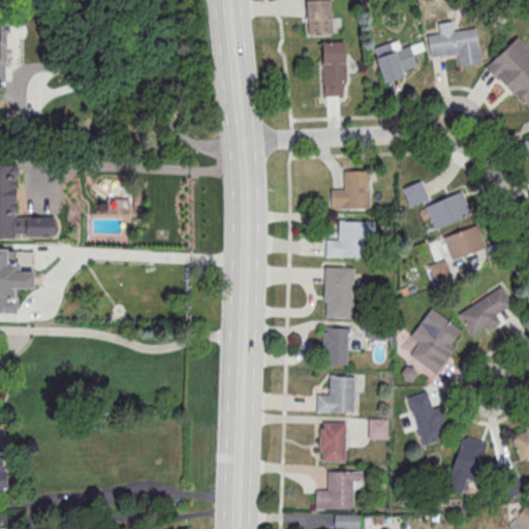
[(306,0),(306,33),(331,33),(330,0),(306,0)]
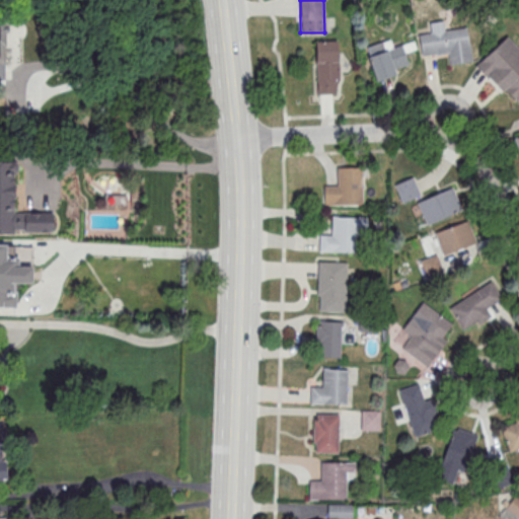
[(466,27),(469,44),(470,44),(473,61),(450,65),(448,54),(437,56),(436,54),(422,56),(419,34),(431,32),(429,22),(443,20),(445,30),(466,27)]
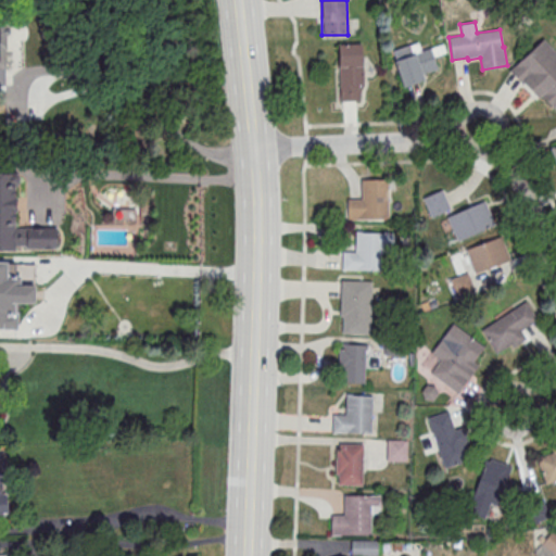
[(543,39),(555,52),(555,105),(554,108),(542,95),(539,99),(523,83),(522,84),(509,71),(543,39)]
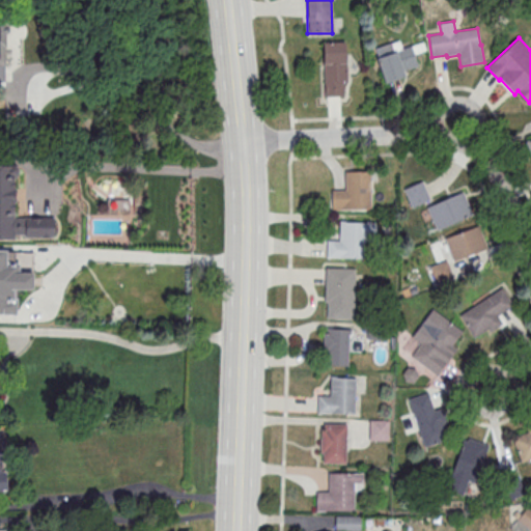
[(324,42),(324,96),(346,96),(346,42),(324,42)]
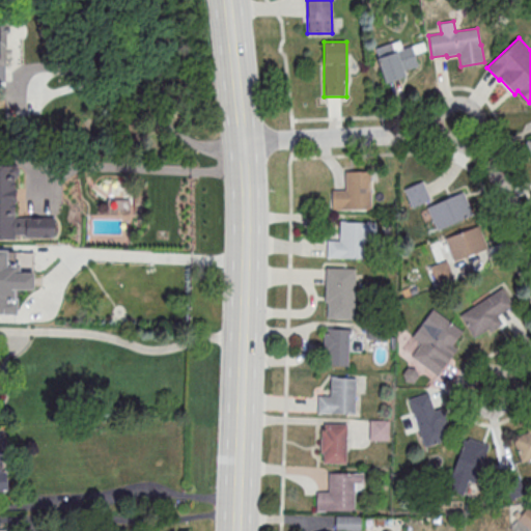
[(375,58),(411,45),(418,65),(403,71),(406,76),(385,83),(375,58)]
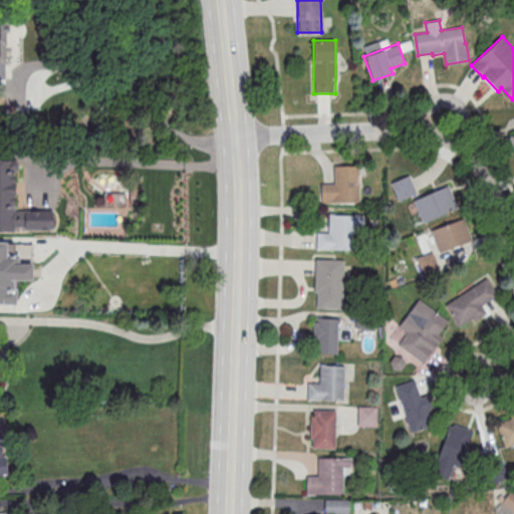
[(0,230),(51,231),(51,210),(15,210),(15,160),(0,159),(0,230)]
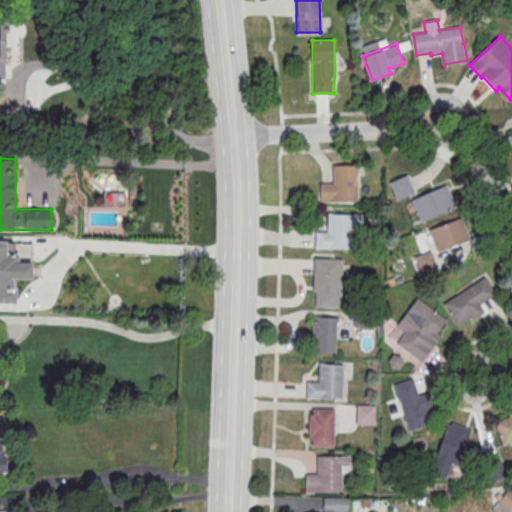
[(357,202),(357,165),(332,165),(332,183),(320,183),(320,202),(357,202)]
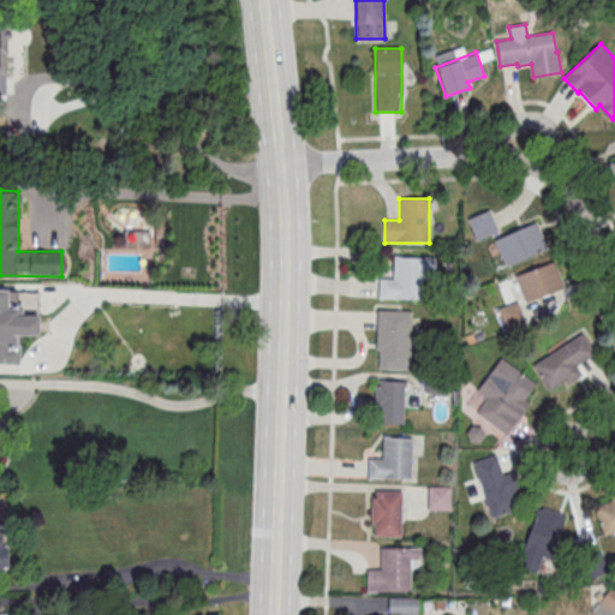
[(494,239),(506,267),(548,249),(536,221),(494,239)]
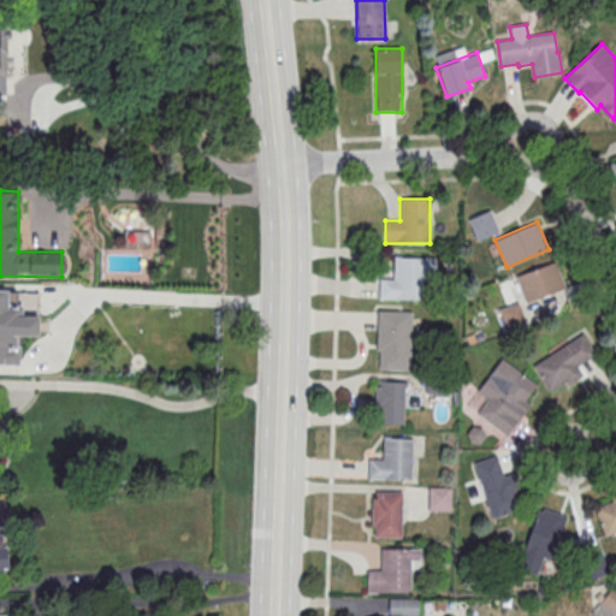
[(395,256),(425,258),(424,300),(379,298),(380,278),(394,278),(395,256)]
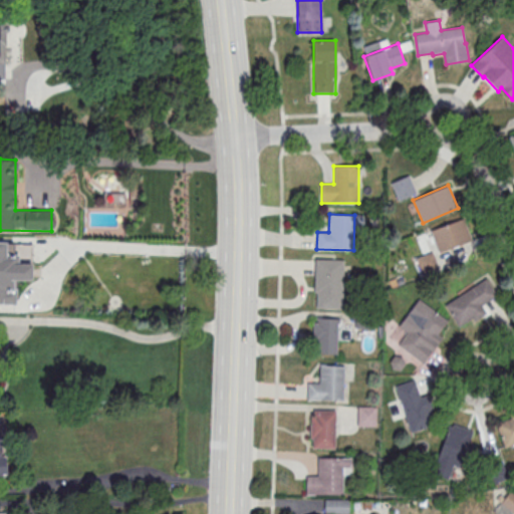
[(472,241),(463,218),(430,230),(438,253),(472,241)]
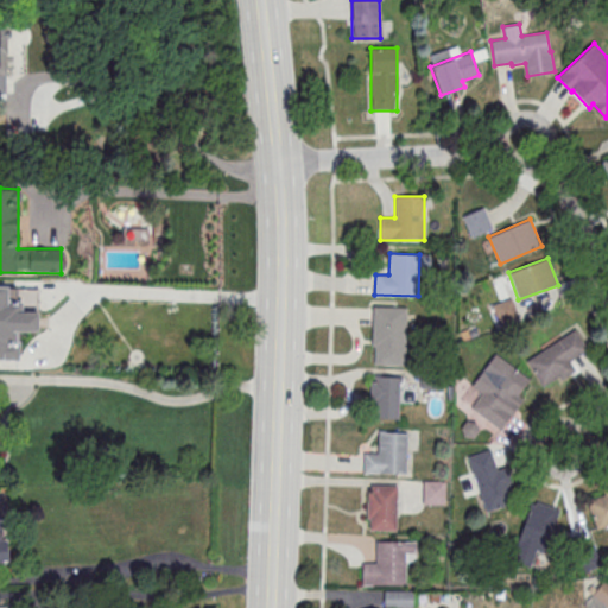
[(0,286),(7,287),(7,301),(23,301),(21,311),(38,312),(38,331),(16,331),(16,342),(19,342),(18,361),(0,360),(0,286)]
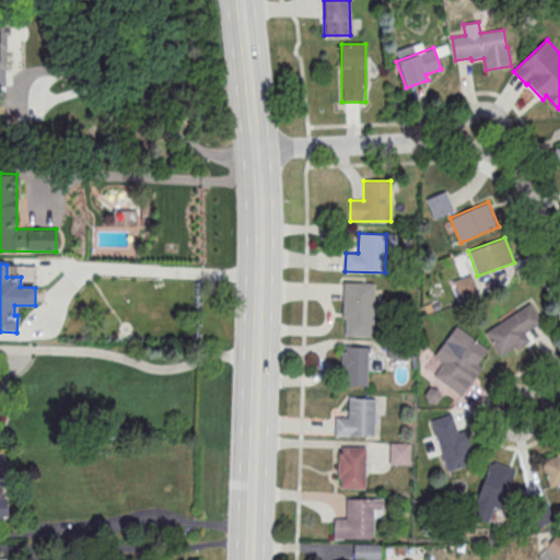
[(454,281),(461,298),(476,292),(470,276),(454,281)]
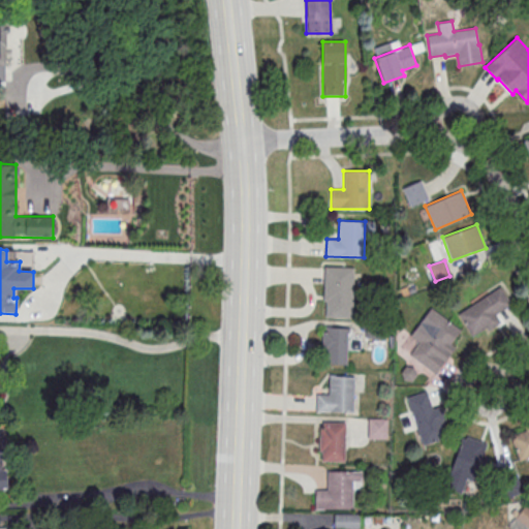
[(325,267),(354,267),(352,317),(325,317),(327,301),(324,301),(325,267)]
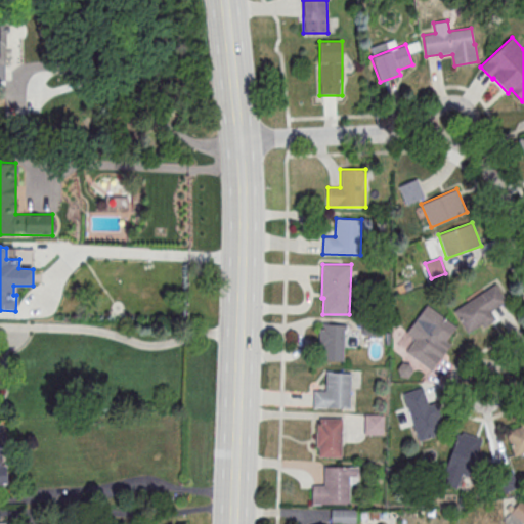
[(468,334),(510,307),(495,285),(453,311),(468,334)]
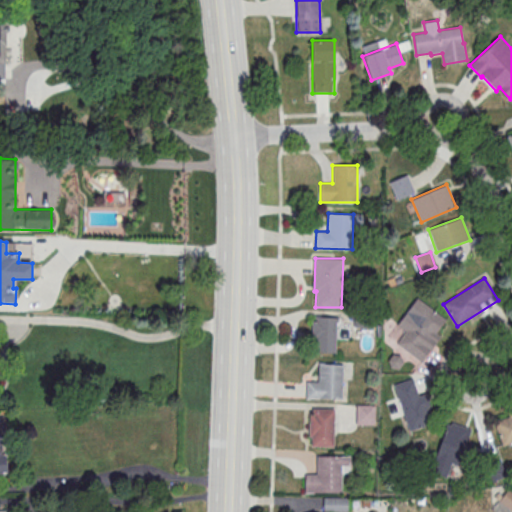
[(388,339),(423,362),(450,322),(415,299),(388,339)]
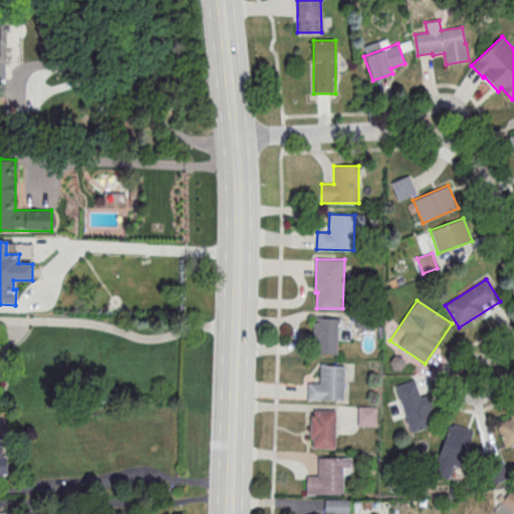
[(337,318),(313,318),(313,353),(337,353),(337,318)]
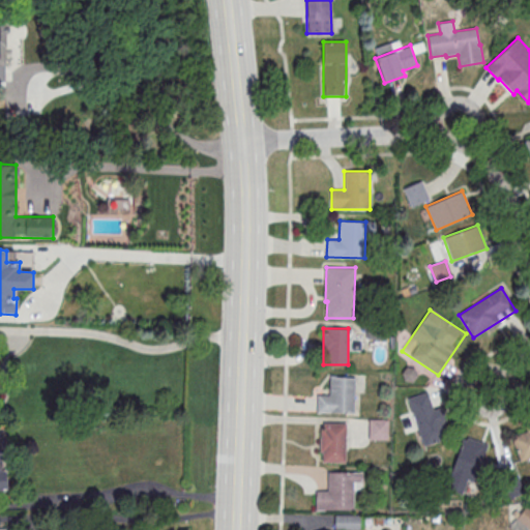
[(330,377),(356,377),(355,414),(317,413),(318,394),(329,395),(330,377)]
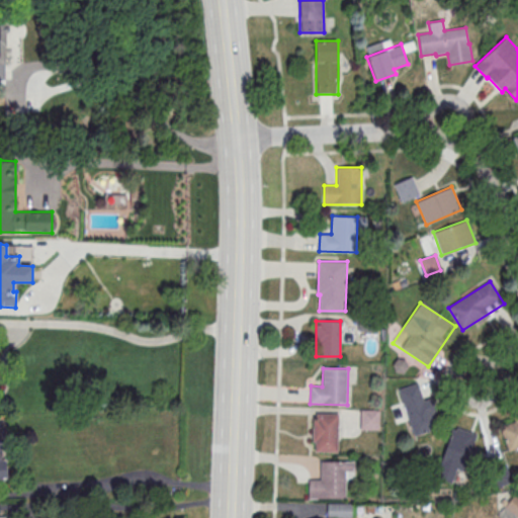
[(398,390),(413,437),(438,429),(429,399),(424,401),(418,383),(398,390)]
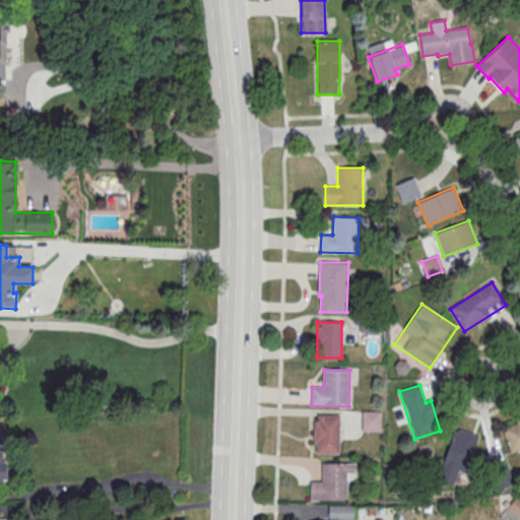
[(382,431),(382,412),(362,412),(362,431),(382,431)]
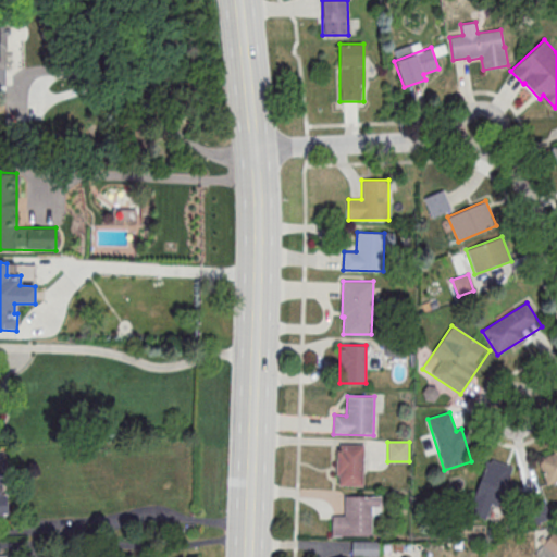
[(363,485),(363,444),(336,444),(336,485),(363,485)]
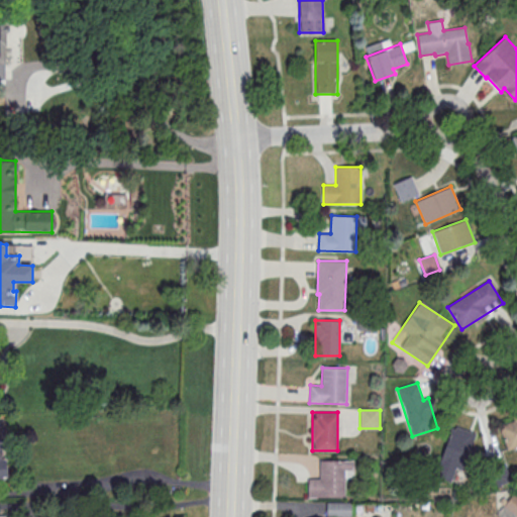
[(516,449),(516,418),(498,424),(507,453),(516,449)]
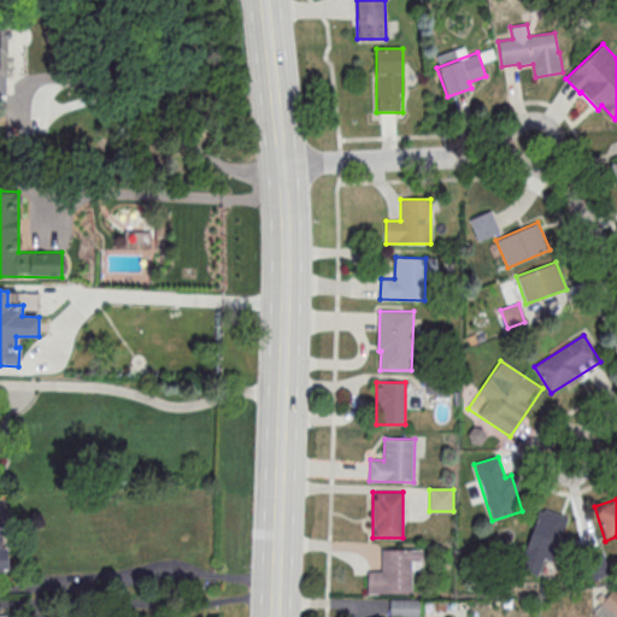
[(519,570),(547,577),(563,517),(535,509),(519,570)]
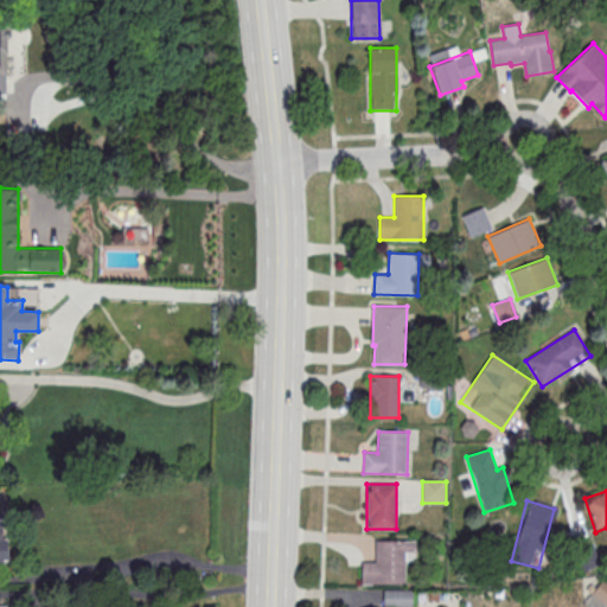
[(376,541),(417,540),(417,553),(406,553),(406,583),(363,583),(363,563),(376,563),(376,541)]
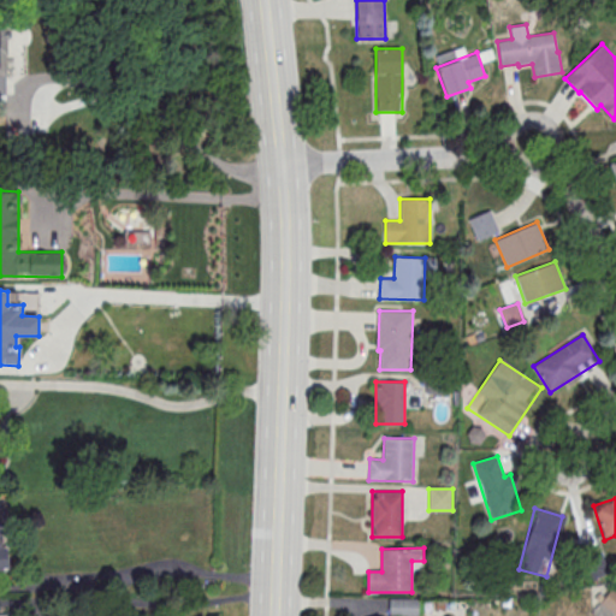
[(615,609),(615,598),(612,594),(604,600),(614,611),(615,609)]
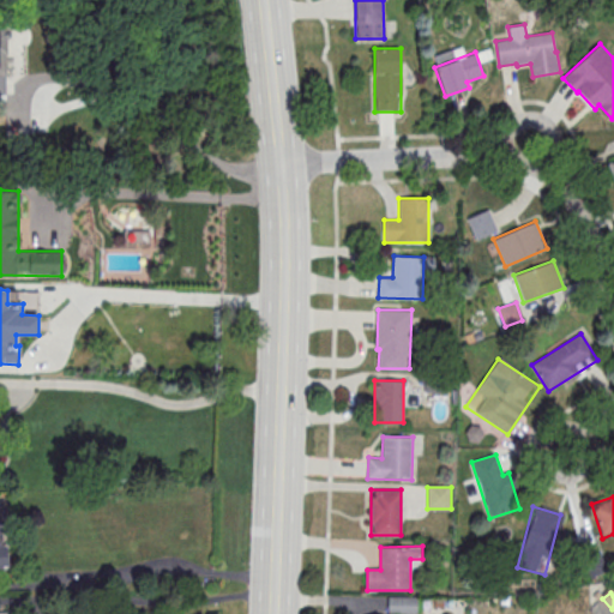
[(389,613),(389,596),(419,597),(417,613),(389,613)]
